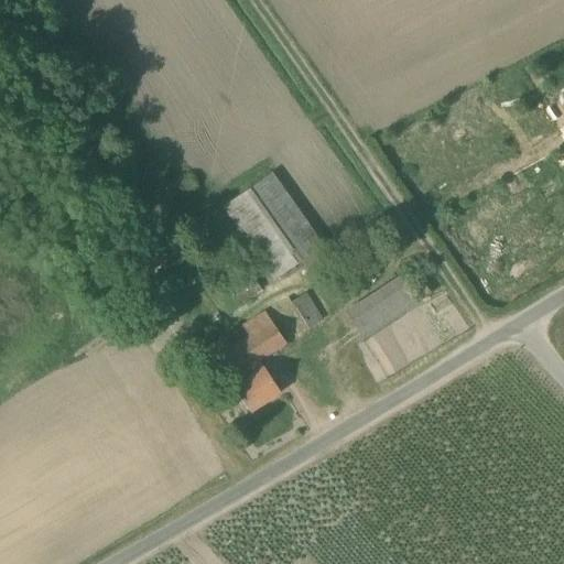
[(273,279),(321,247),(269,172),(221,204),(273,279)]
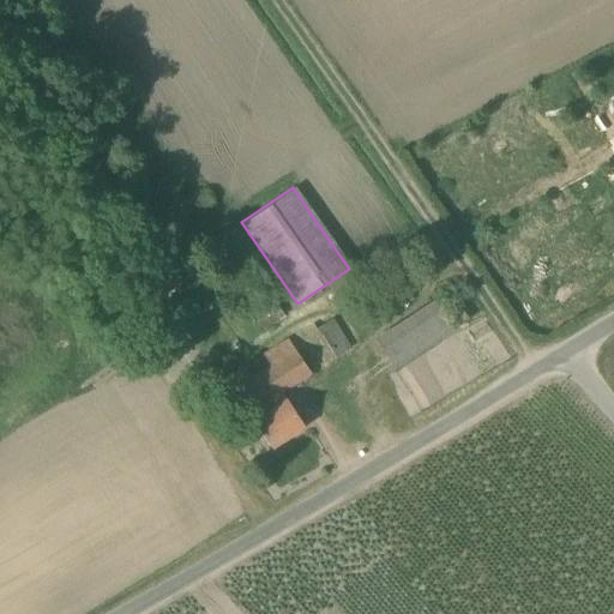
[(272,298),(236,323),(248,341),(286,317),(272,298)]
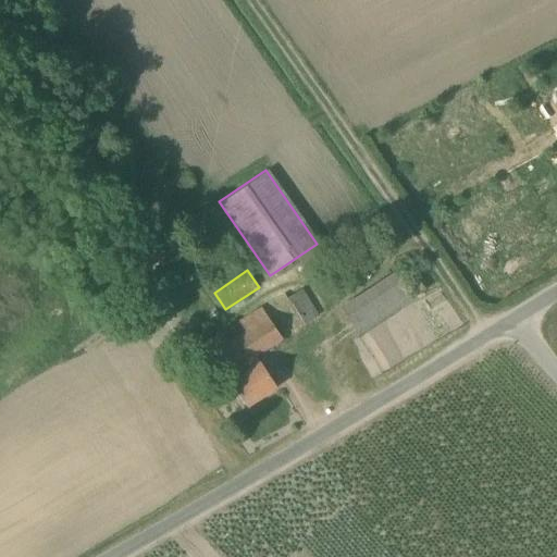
[(358,334),(412,299),(394,272),(339,308),(358,334)]
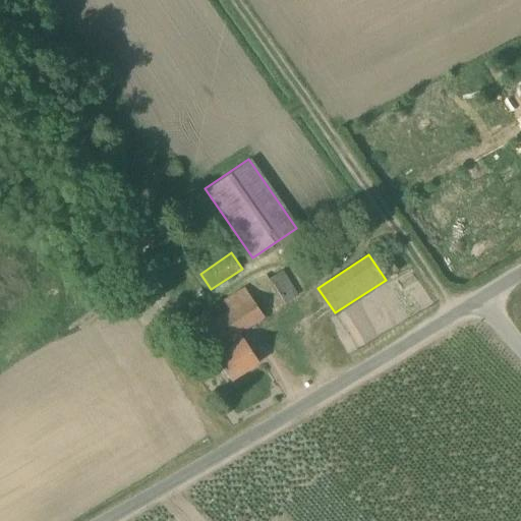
[(389,277),(398,272),(390,259),(381,265),(389,277)]
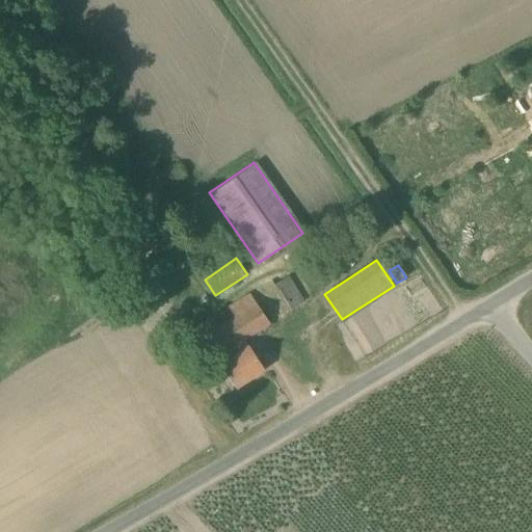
[(275,285),(291,310),(302,302),(287,277),(275,285)]
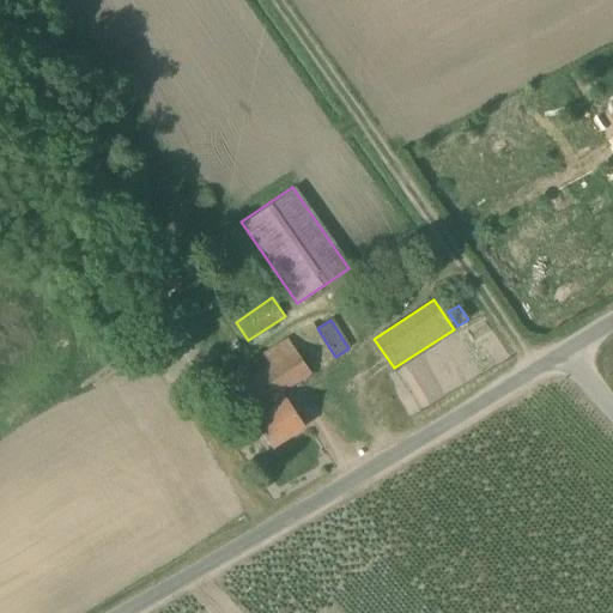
[(281,393),(311,372),(287,338),(262,353),(268,364),(249,376),(242,364),(224,377),(248,416),(266,404),(269,410),(253,420),(272,448),(304,426),(281,393)]
